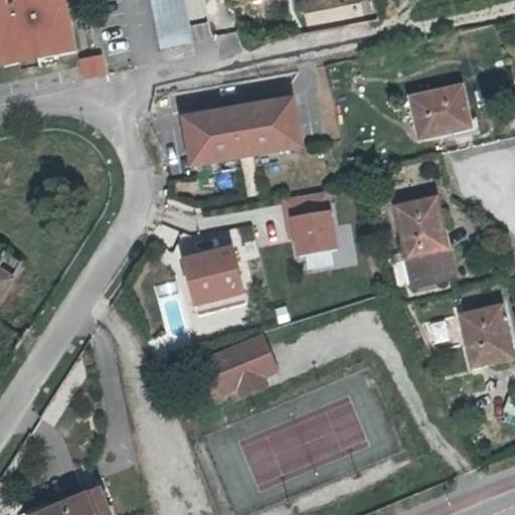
[(7,0),(11,15),(5,16),(15,65),(86,50),(76,0),(67,0),(62,1),(61,0),(7,0)]
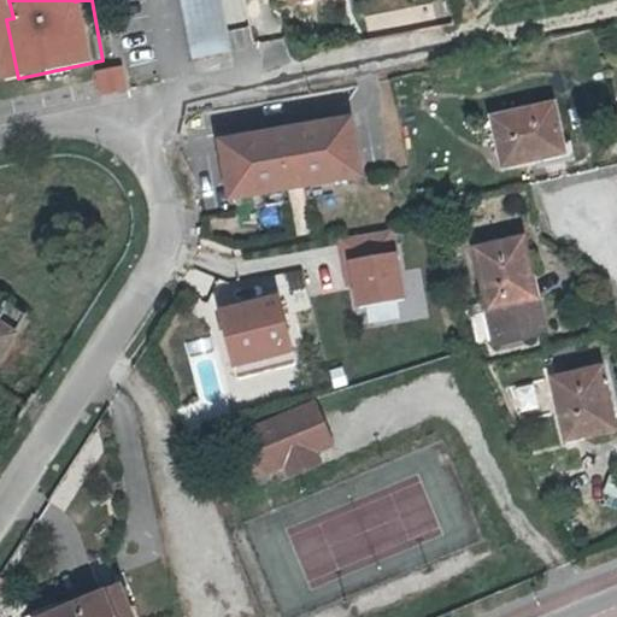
[(231,52),(221,0),(183,0),(197,60),(231,52)]
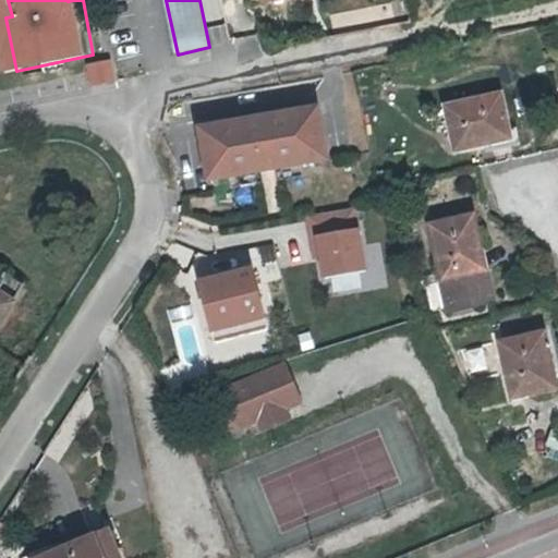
[(117,82),(111,61),(92,65),(96,86),(117,82)]
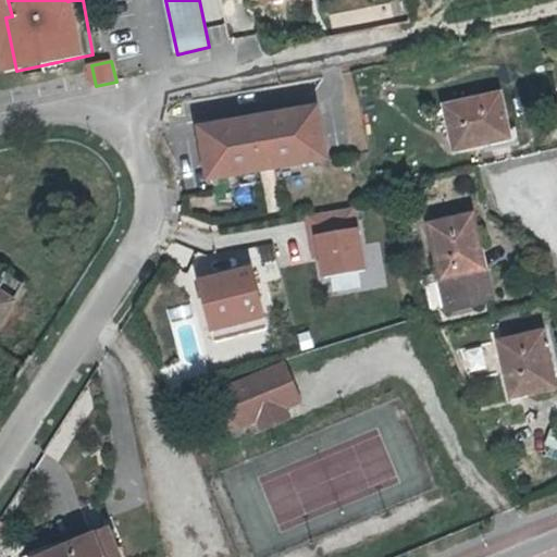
[(520,133),(510,90),(449,103),(460,149),(502,140),(502,135),(520,133)]
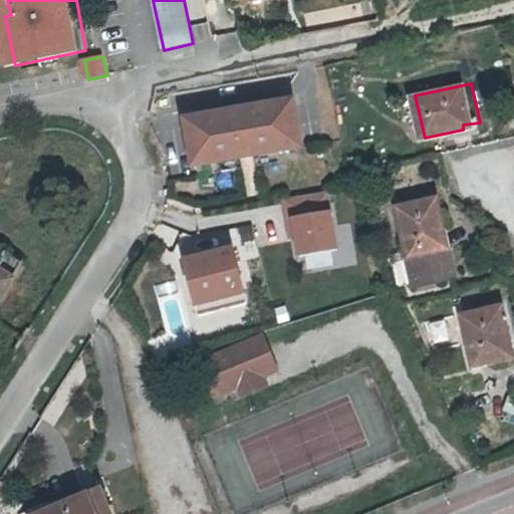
[(293,146),(284,103),(180,121),(189,165),(293,146)]
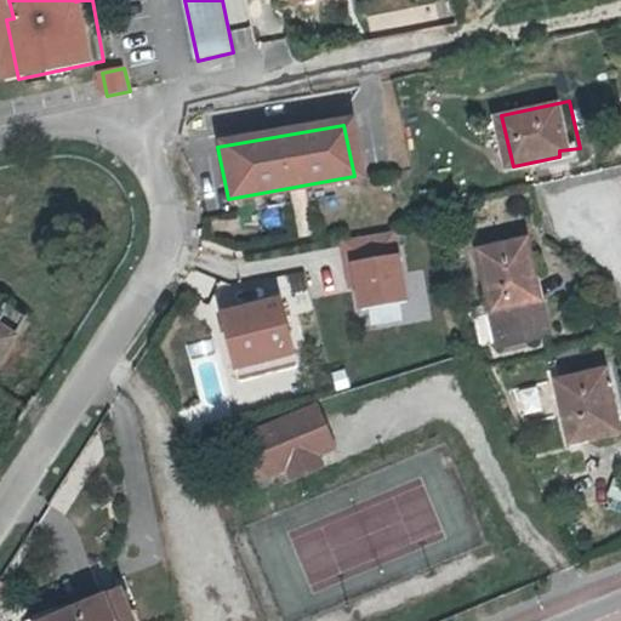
[(397,231),(345,239),(348,263),(355,262),(364,307),(408,300),(397,231)]
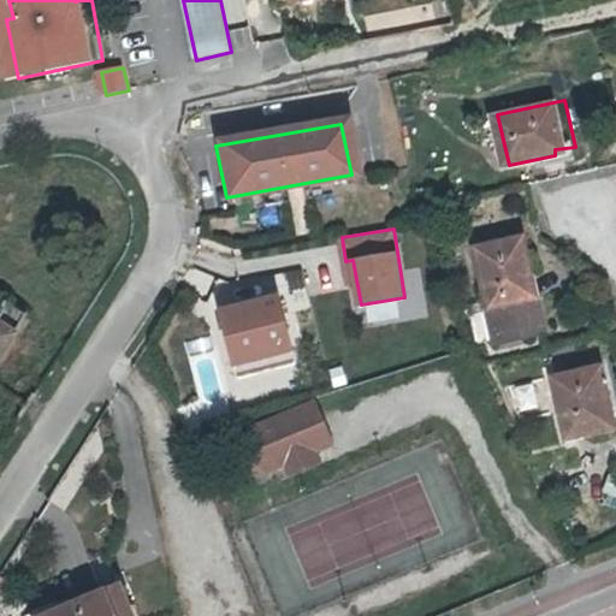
[(527,277),(520,237),(469,248),(484,314),(489,338),(489,341),(538,331),(531,297),(527,297),(522,278),(527,277)]
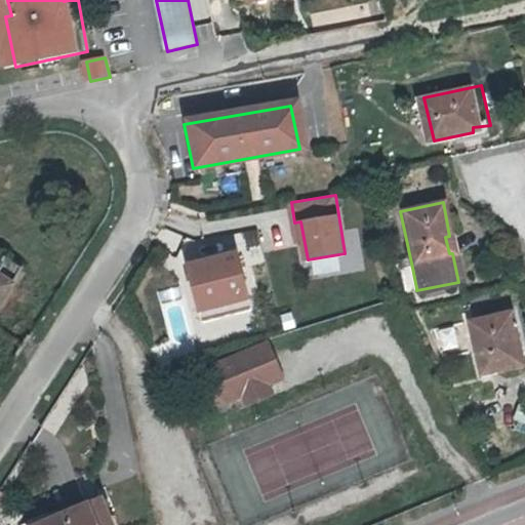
[(231,251),(180,264),(192,309),(242,296),(231,251)]
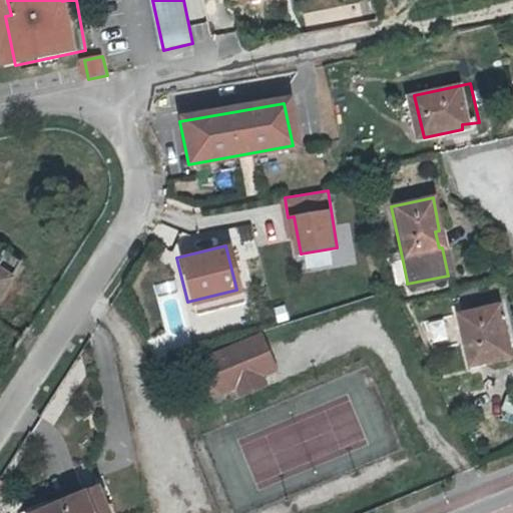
[(0,301),(23,266),(0,249),(0,301)]
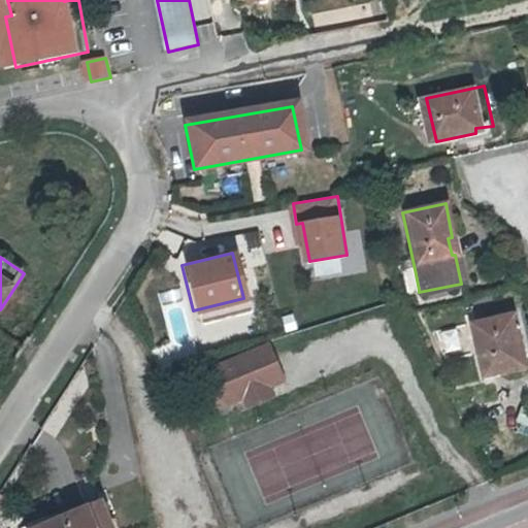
[(419,290),(415,269),(404,272),(408,291),(419,290)]
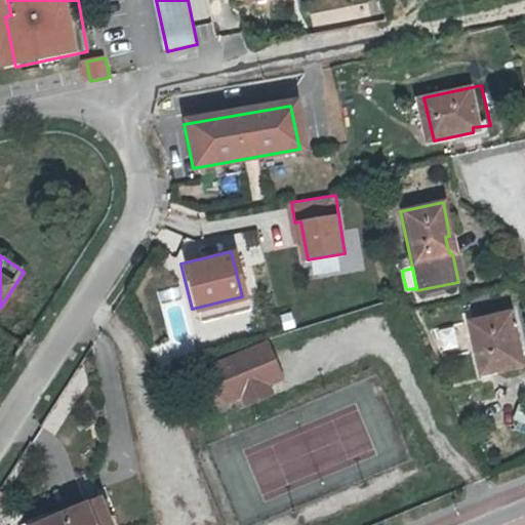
[(519,348),(511,313),(468,321),(479,373),(517,366),(513,349),(519,348)]
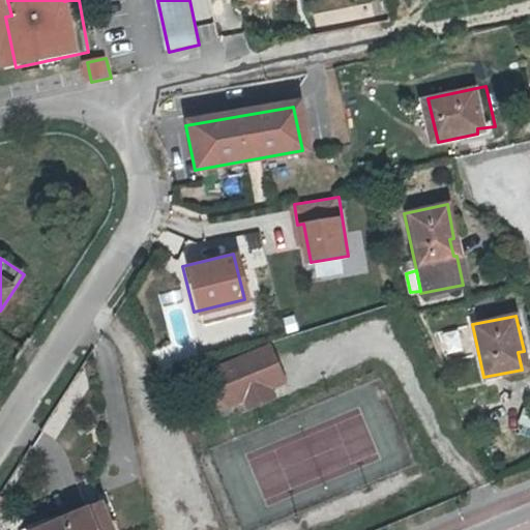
[(270,341),(189,375),(207,416),(243,401),(247,409),(274,398),(270,389),(288,382),(270,341)]
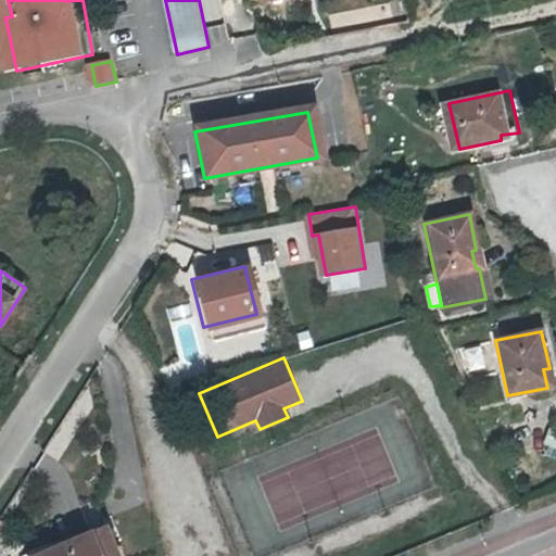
[(203,444),(192,449),(201,469),(212,464),(203,444)]
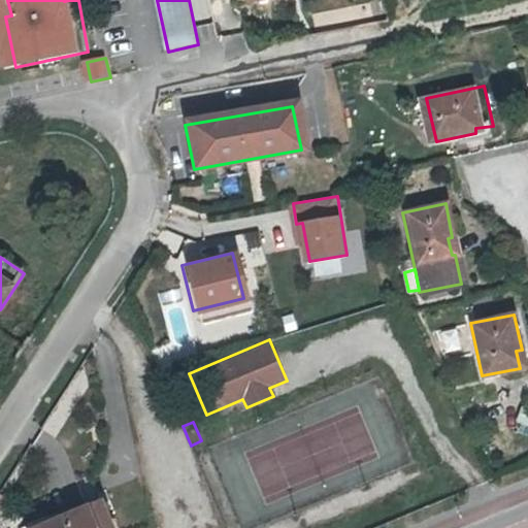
[(101,527),(92,504),(34,527),(101,527)]
